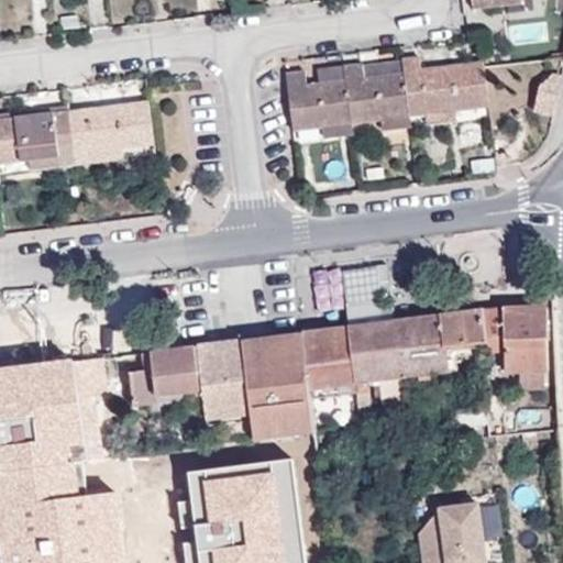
[(489,106),(484,62),(421,69),(420,56),(404,58),(404,61),(405,72),(411,116),(426,113),(455,110),(489,106)]
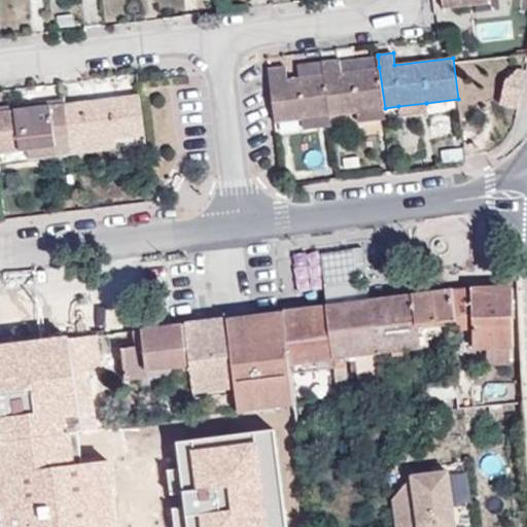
[(340,62),(342,72),(379,67),(378,57),(340,62)]
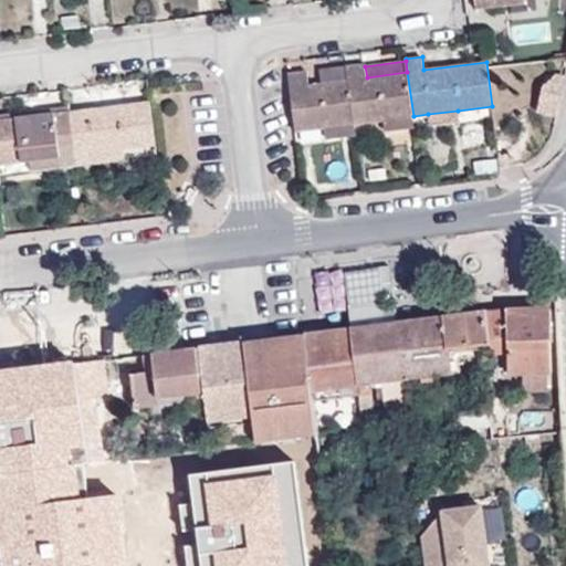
[(413,116),(407,72),(367,77),(365,66),(365,63),(346,65),(348,80),(354,124),(384,121),(413,116)]
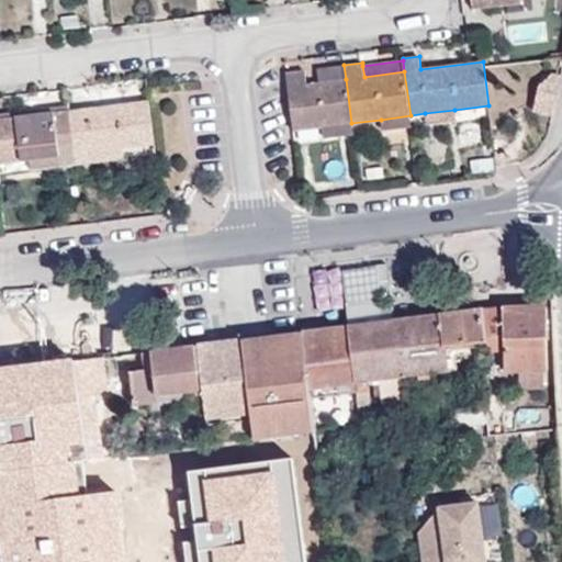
[(346,79),(344,65),(317,68),(318,82),(346,79)]
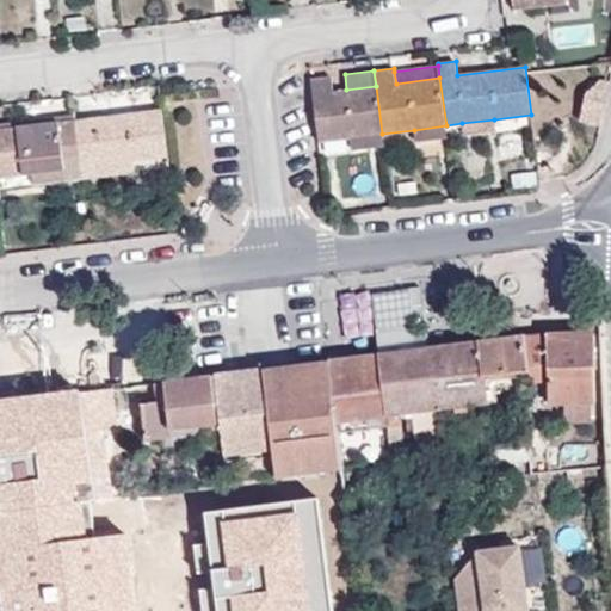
[(610,76),(592,73),(581,118),(603,123),(610,86),(610,76)]
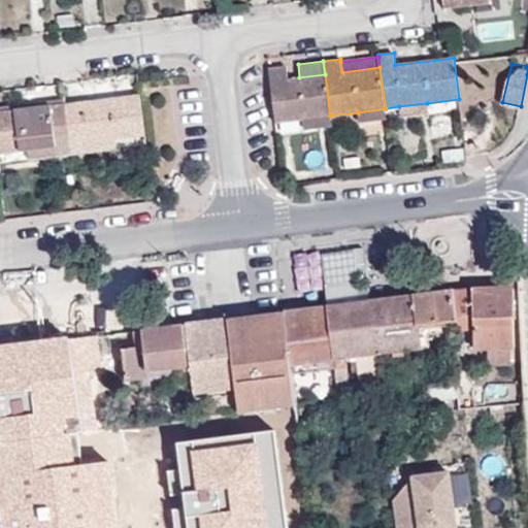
[(330,116),(325,74),(299,77),(288,79),(287,66),(268,68),(275,123),(303,119),(330,116)]
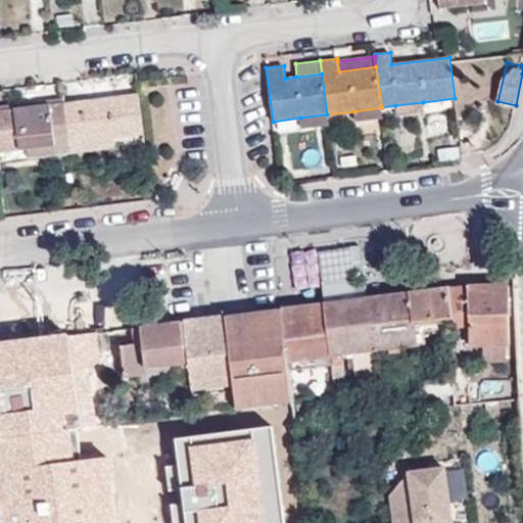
[(139,92),(137,73),(62,82),(64,102),(139,92)]
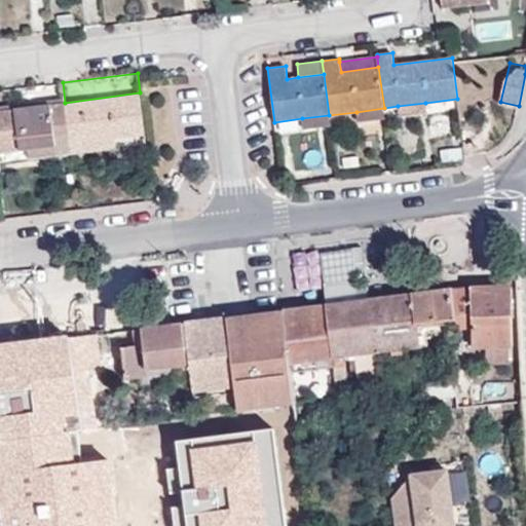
[(145,135),(140,92),(65,103),(72,154),(116,148),(115,139),(145,135)]
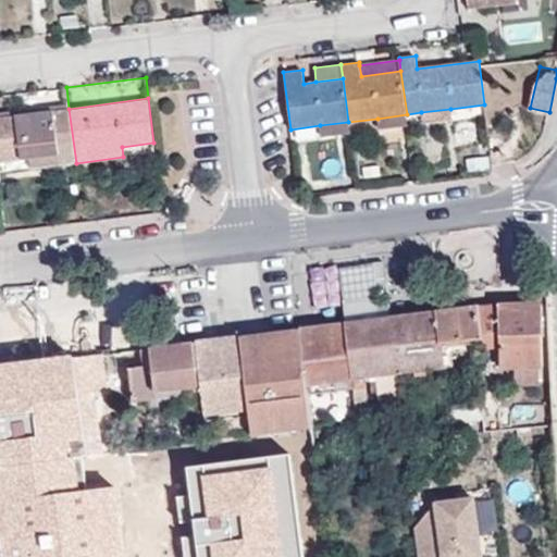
[(76,163),(69,109),(0,116),(0,161),(29,158),(31,169),(76,163)]
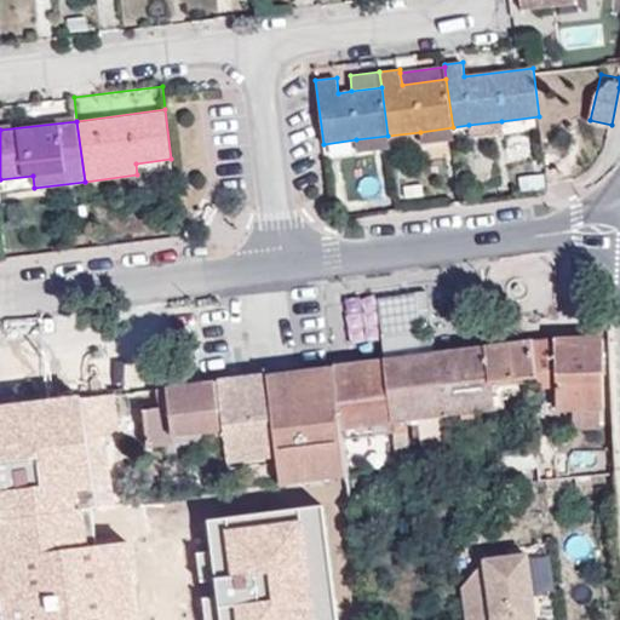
[(471,136),(503,132),(501,121),(469,125),(471,136)]
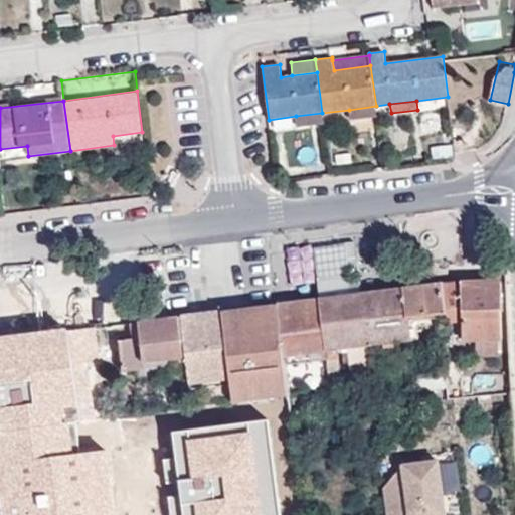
[(377,115),(376,106),(349,110),(350,119),(377,115)]
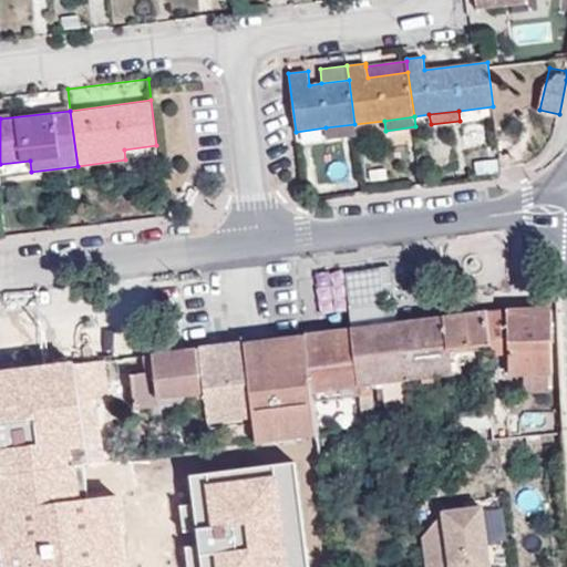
[(357,134),(354,124),(326,127),(327,138),(357,134)]
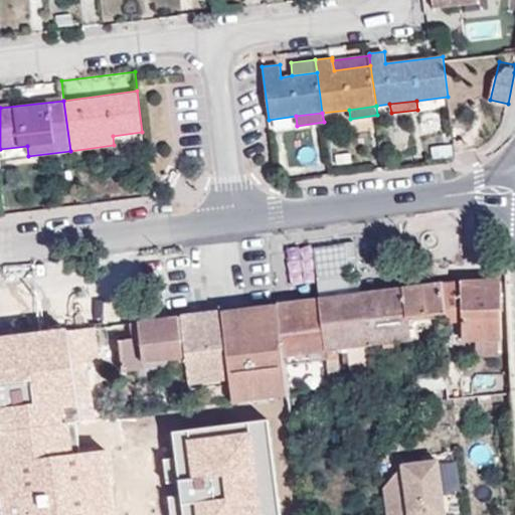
[(143,142),(142,132),(113,136),(114,145),(143,142)]
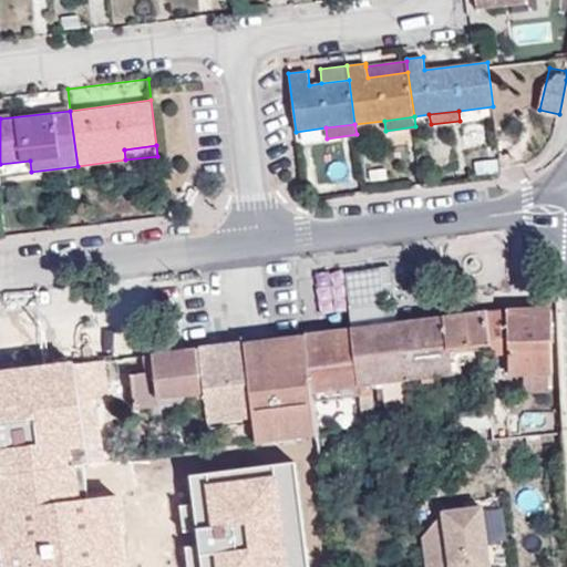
[(398,325),(392,267),(346,274),(352,330),(398,325)]
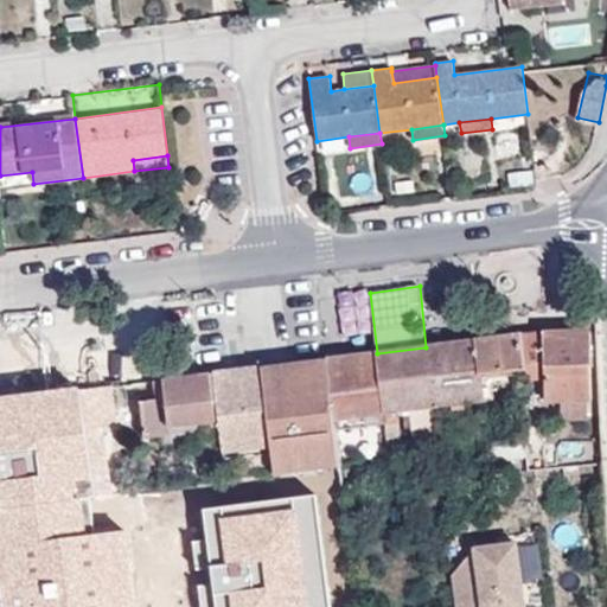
[(590,331),(543,333),(545,381),(545,395),(545,401),(561,401),(587,400),(592,398),(590,331)]
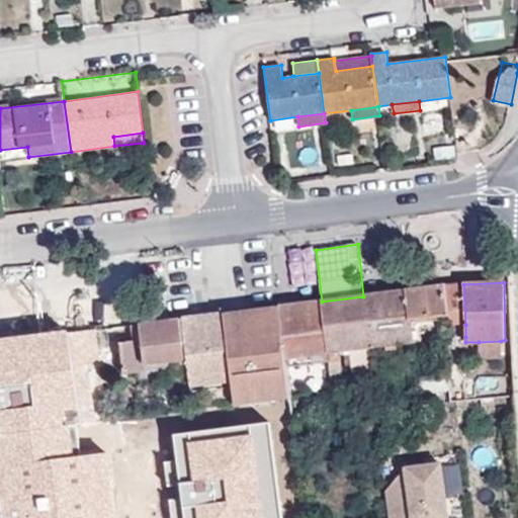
[(465,325),(463,284),(445,286),(448,316),(449,325),(465,325)]
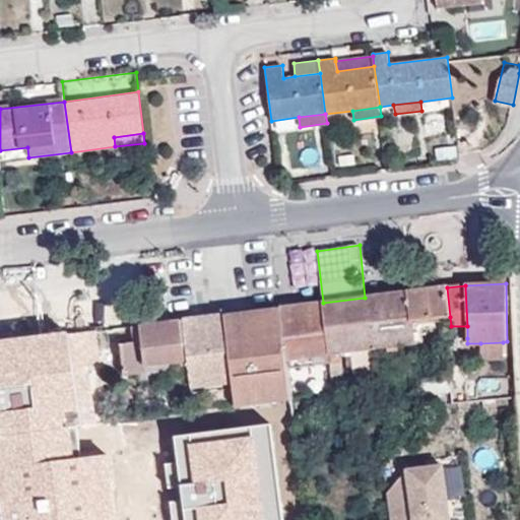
[(365,298),(372,349),(414,344),(412,322),(450,317),(447,287),(365,298)]
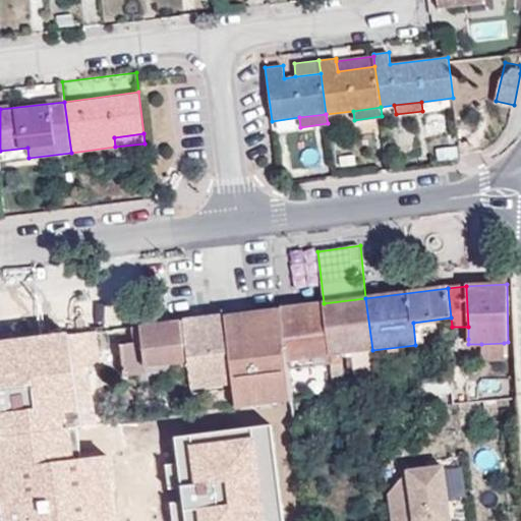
[(372,350),(365,298),(324,303),(330,355),(331,363),(342,362),(341,354),(352,352),(357,391),(378,389),(372,350)]
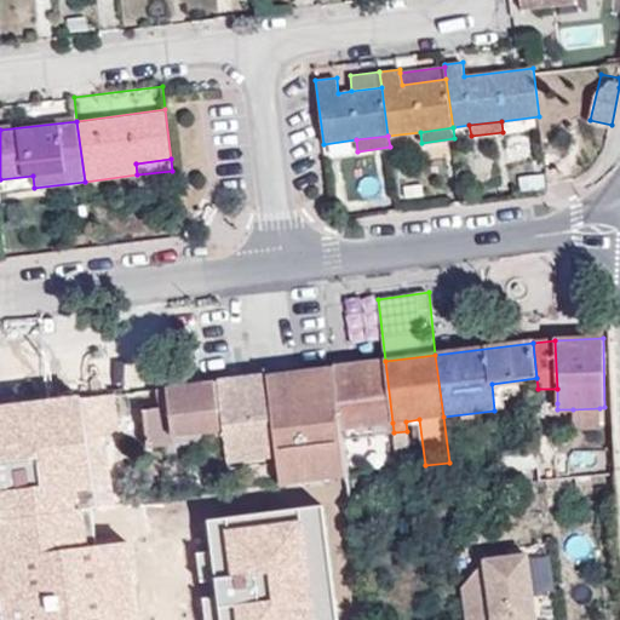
[(343,429),(392,423),(385,361),(372,362),(334,367),(343,429)]
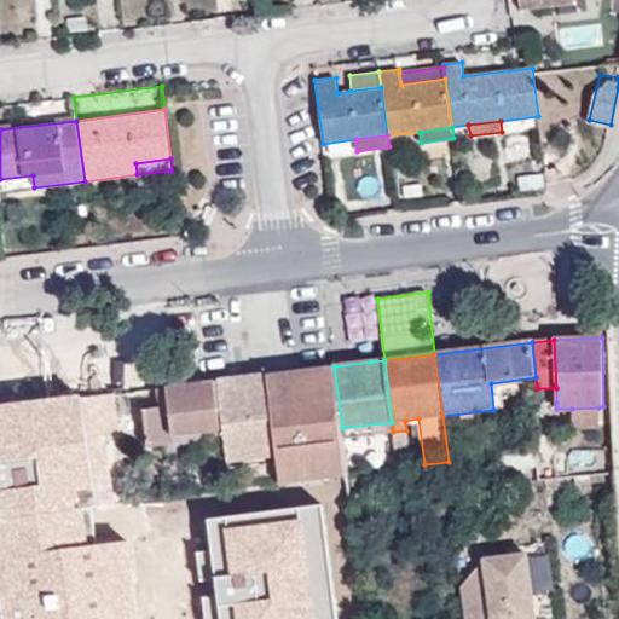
[(342,428),(334,366),(267,375),(277,457),(279,482),(348,474),(342,428)]
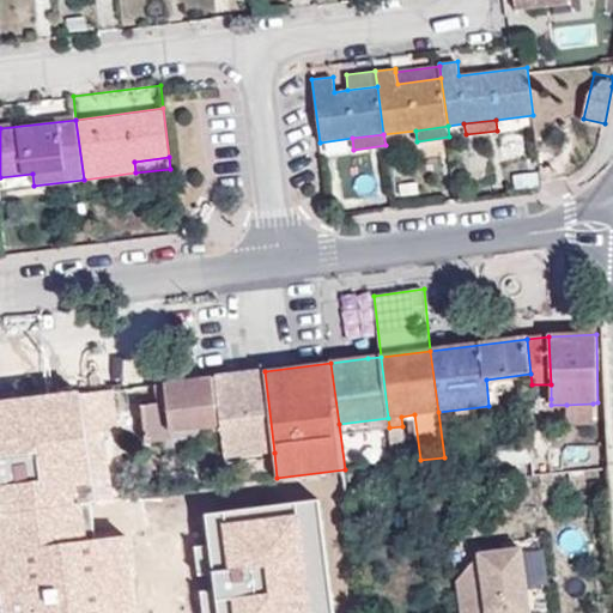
[(274,453),(265,371),(217,377),(223,434),(225,457),(274,453)]
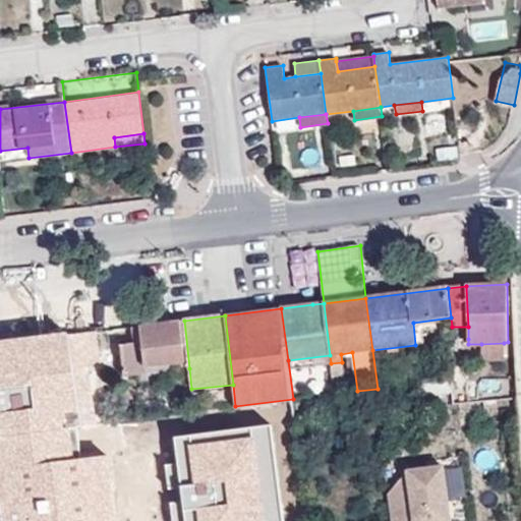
[(184,321),(140,327),(142,343),(134,344),(121,345),(125,377),(189,368),(184,321)]
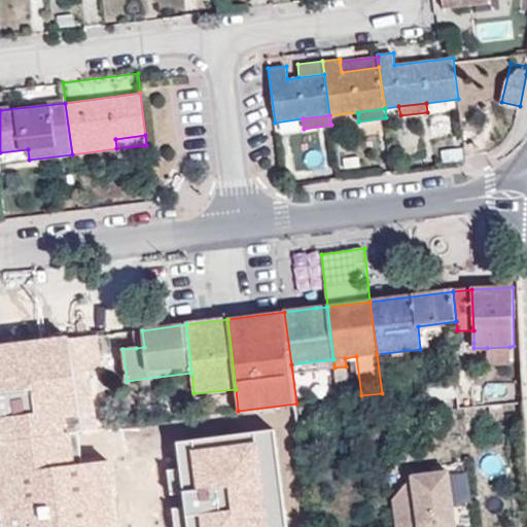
[(144,347),(142,330),(134,330),(136,348),(144,347)]
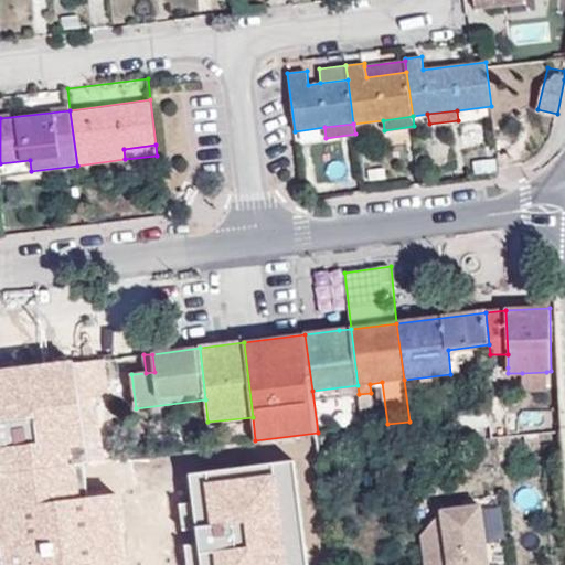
[(490,354),(491,369),(508,368),(508,354),(490,354)]
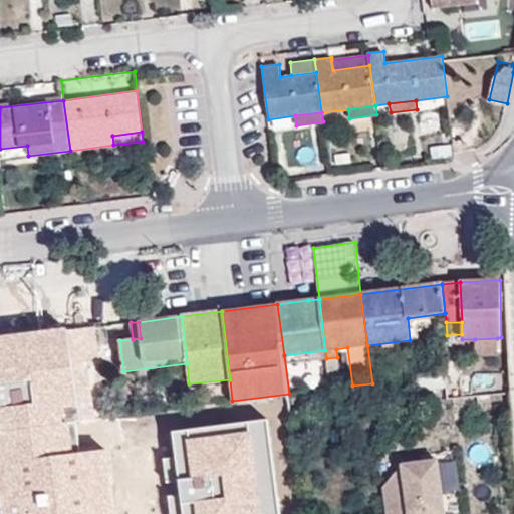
[(98,362),(93,328),(67,331),(74,386),(90,383),(87,363),(98,362)]
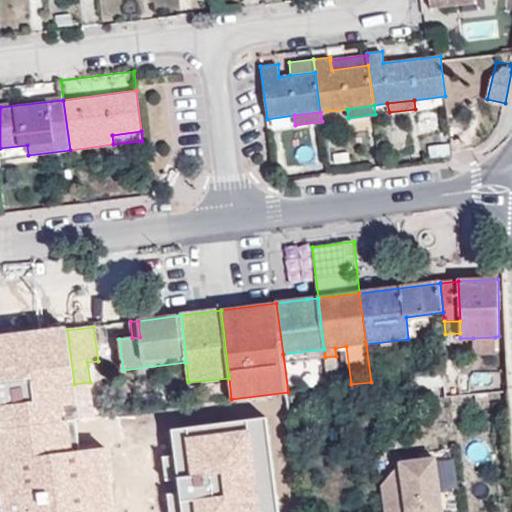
[(67,330),(33,334),(41,425),(79,421),(79,419),(74,384),(67,330)]
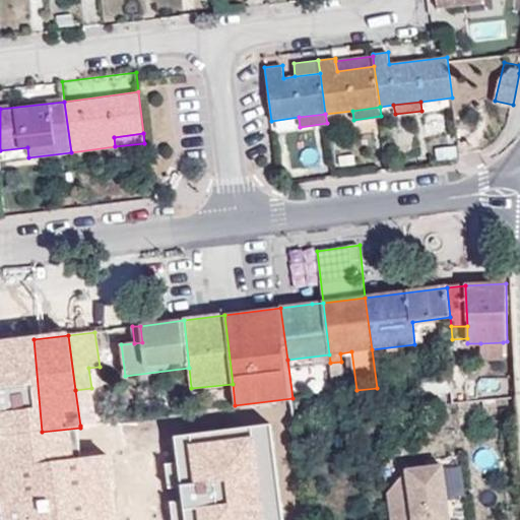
[(34,339),(0,343),(0,405),(4,437),(42,432),(34,339)]
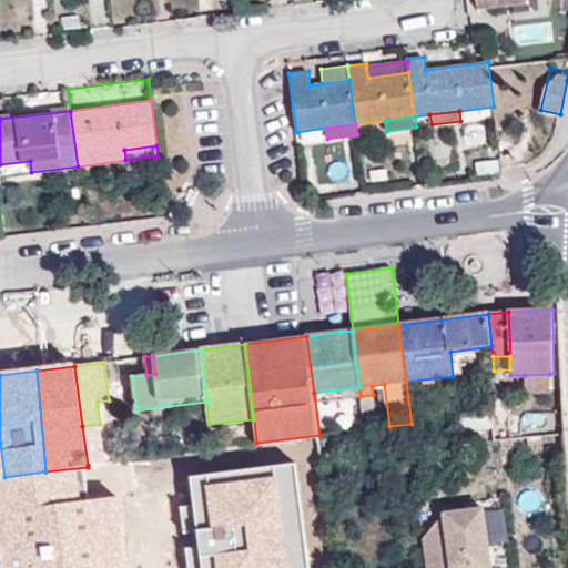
[(549,374),(525,375),(526,393),(550,392),(549,374)]
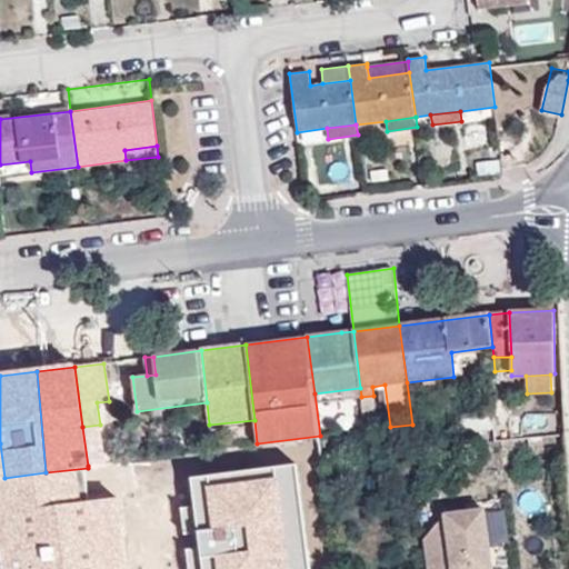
[(46,472),(5,478),(0,478),(0,568),(227,568),(225,550),(100,568),(88,468),(46,472)]
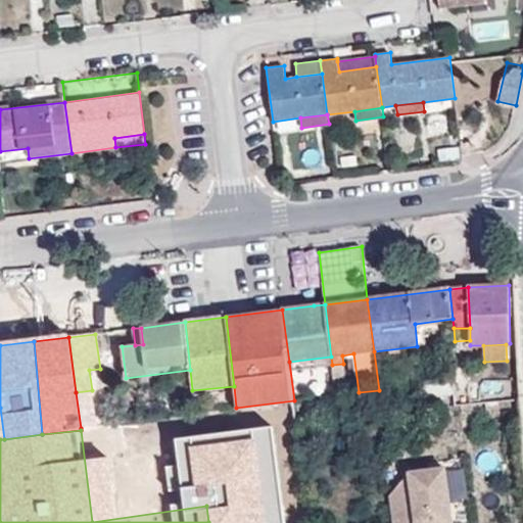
[(452,522),(444,468),(409,473),(389,496),(392,522),(452,522)]
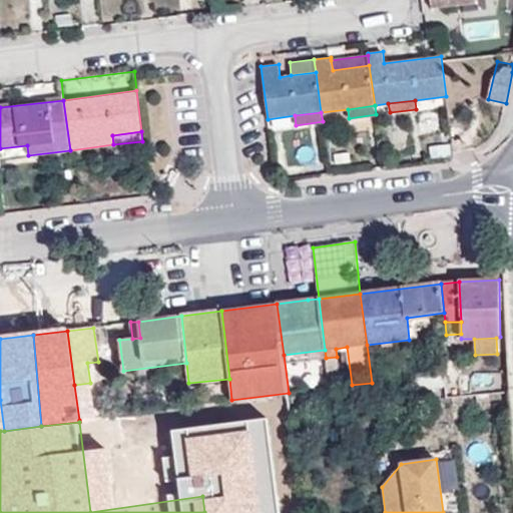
[(304,512),(300,481),(279,486),(282,512),(304,512)]
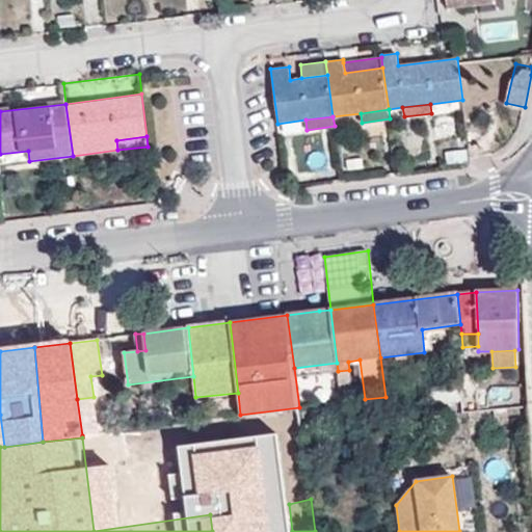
[(292,531),(289,504),(210,514),(212,531),(292,531)]
